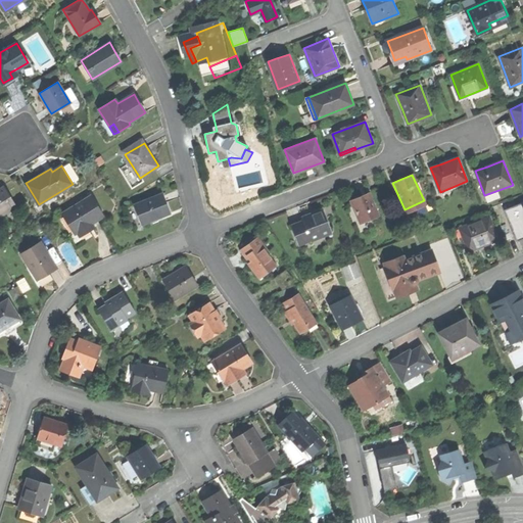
[(0,216),(15,206),(3,187),(0,188),(0,216)]
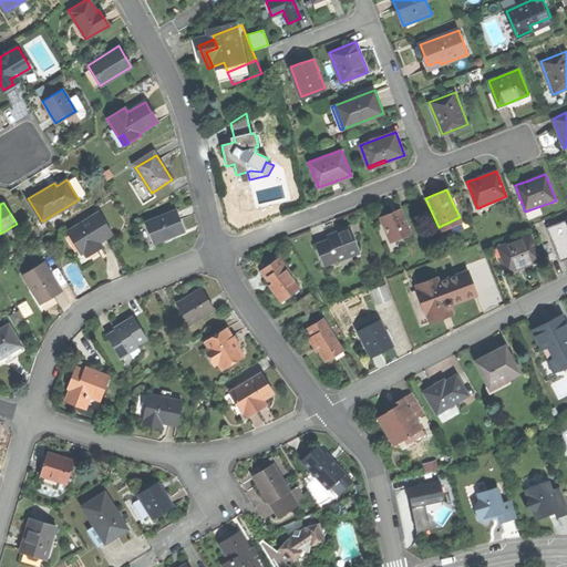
[(527,217),(540,213),(538,207),(525,213),(527,217)]
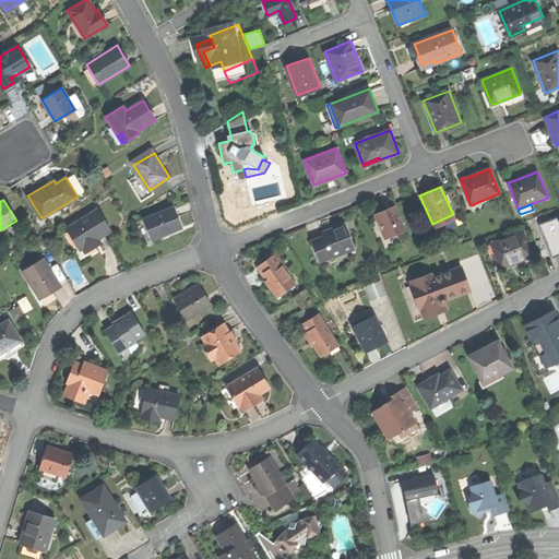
[(373,215),(384,240),(405,232),(394,206),(381,212),(373,215)]
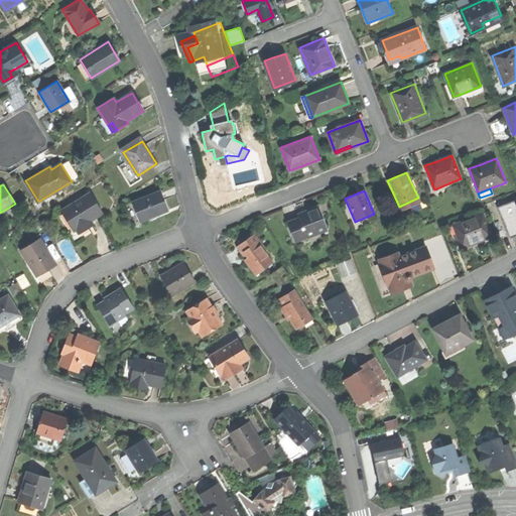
[(134,202),(141,221),(157,216),(169,211),(162,191),(134,202)]
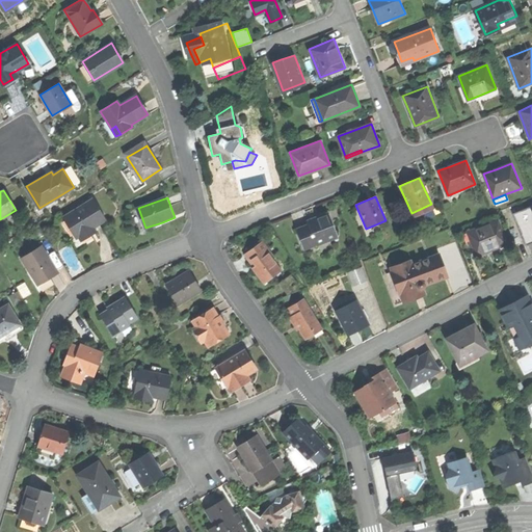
[(63,217),(76,239),(78,237),(81,241),(89,236),(97,231),(95,228),(105,221),(91,201),(63,217)]
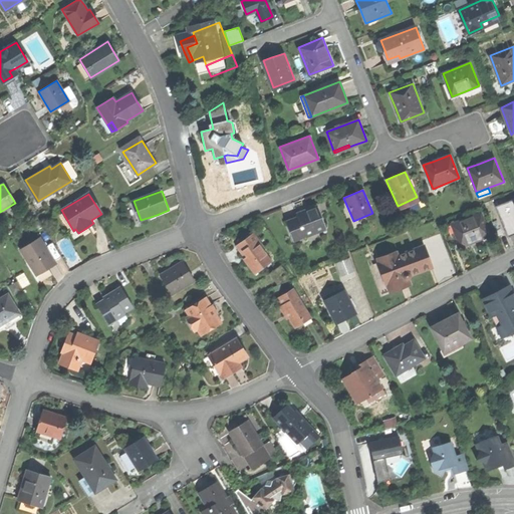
[(419,201),(417,197),(398,206),(400,210),(419,201)]
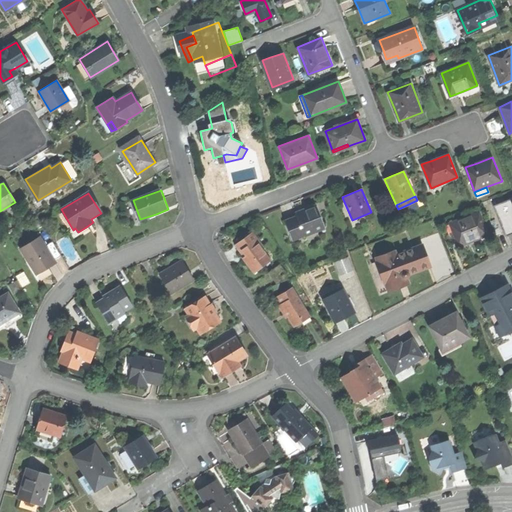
[(511,198),(494,206),(507,237),(511,234),(511,198)]
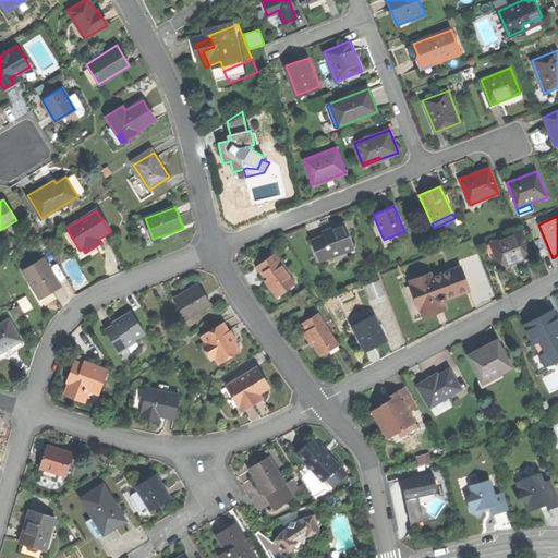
[(312,240),(319,261),(354,246),(344,222),(334,227),(327,230),(328,233),(324,235),(312,240)]
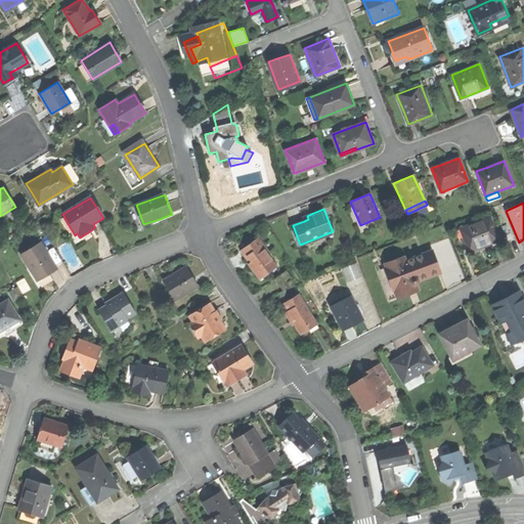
[(460,228),(469,253),(484,247),(500,241),(491,216),(460,228)]
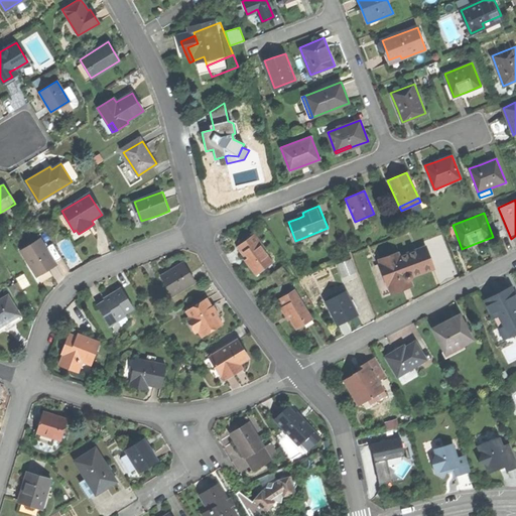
[(248,266),(255,275),(262,269),(261,267),(270,260),(258,243),(259,242),(254,234),(236,247),(241,254),(244,252),(247,257),(244,260),(248,266)]
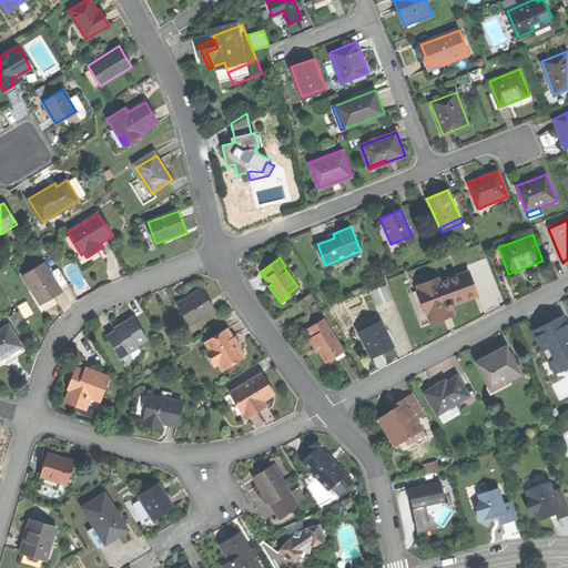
[(22,275),(40,305),(50,298),(61,292),(43,263),(22,275)]
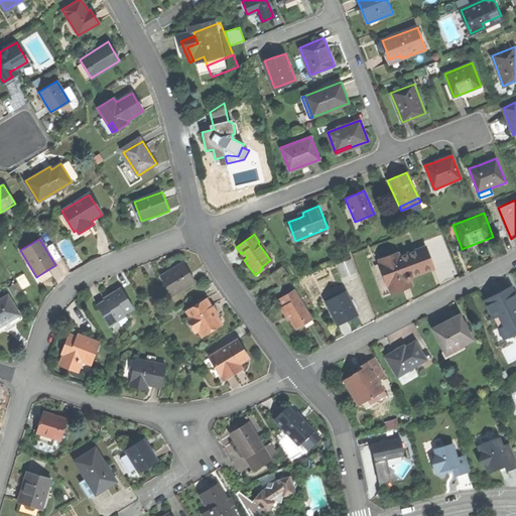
[(400,256),(410,281),(413,279),(412,276),(421,273),(433,268),(425,247),(400,256)]
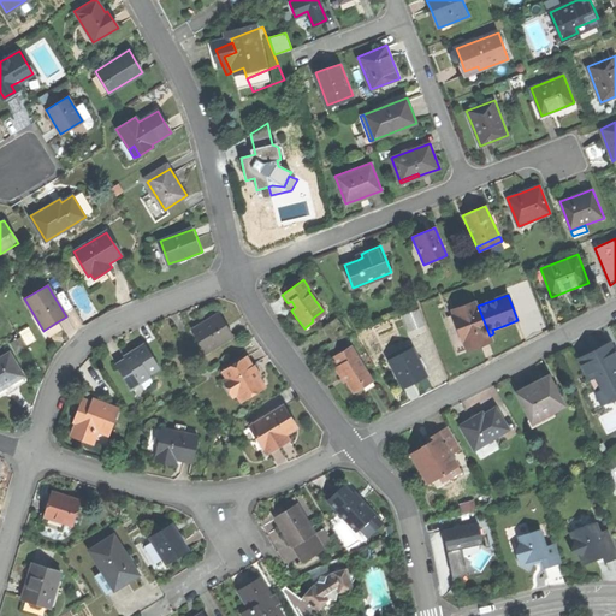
[(491,341),(490,336),(478,306),(477,301),(451,311),(467,349),(491,341)]
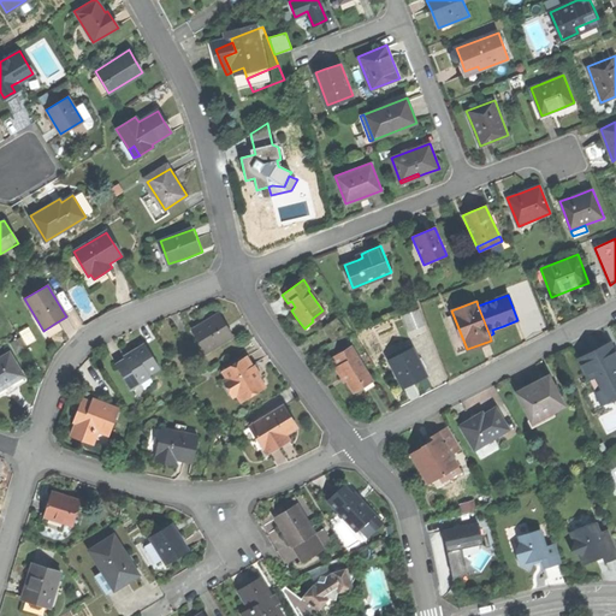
[(325,313),(323,311),(312,319),(313,321),(325,313)]
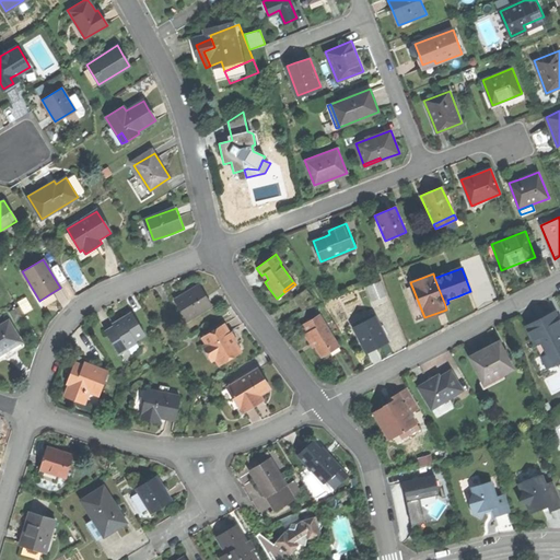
[(368,288),(373,302),(387,296),(382,282),(368,288)]
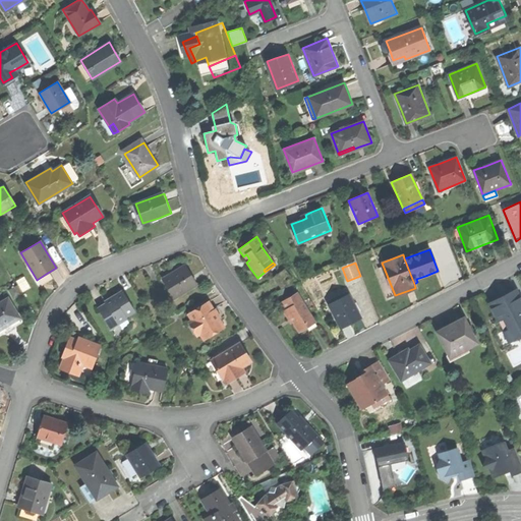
[(162,278),(174,298),(197,284),(185,264),(171,272),(162,278)]
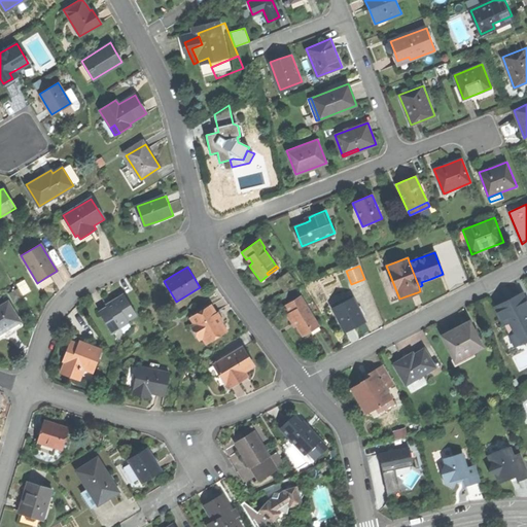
[(495,307),(515,346),(526,339),(526,302),(523,293),(506,302),(495,307)]
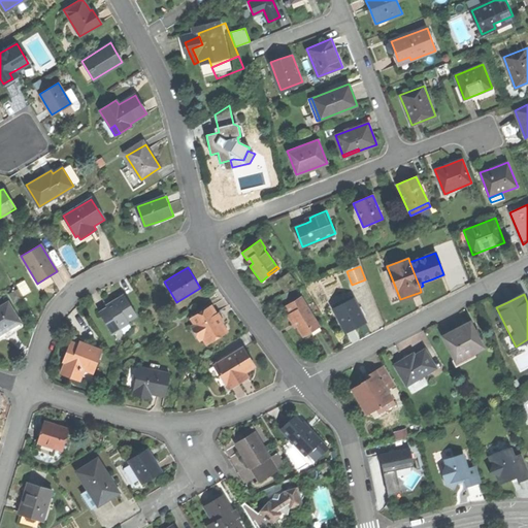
[(98,312),(110,333),(121,327),(120,326),(135,316),(122,295),(112,300),(113,302),(106,307),(98,312)]
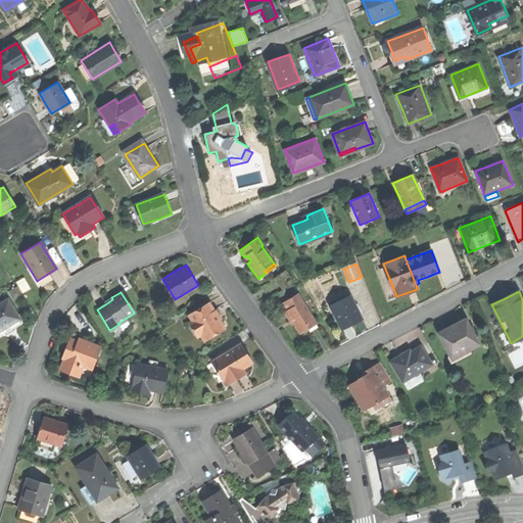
[(293,323),(299,333),(315,324),(297,294),(282,304),(286,312),(284,314),(286,317),(288,320),(290,318),(293,323)]
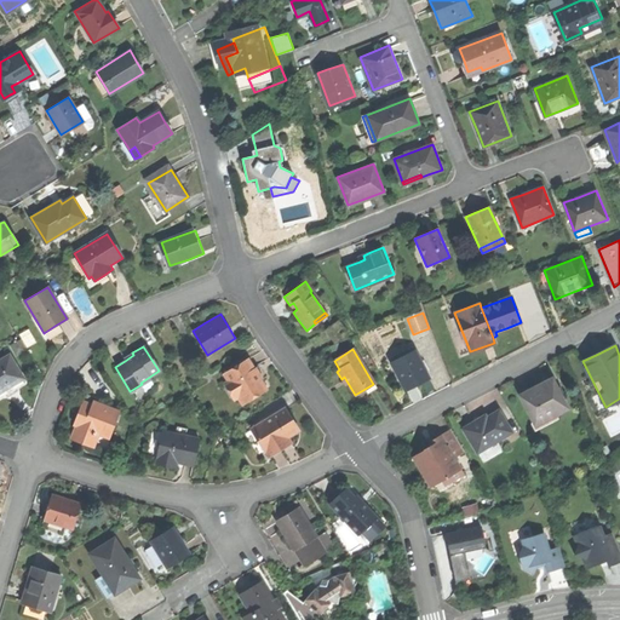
[(415,350),(391,363),(406,391),(419,385),(430,379),(415,350)]
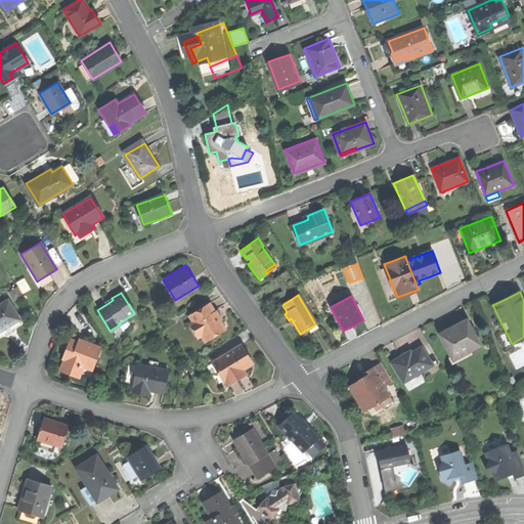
[(0,305),(0,335),(7,331),(20,322),(7,301),(0,305)]
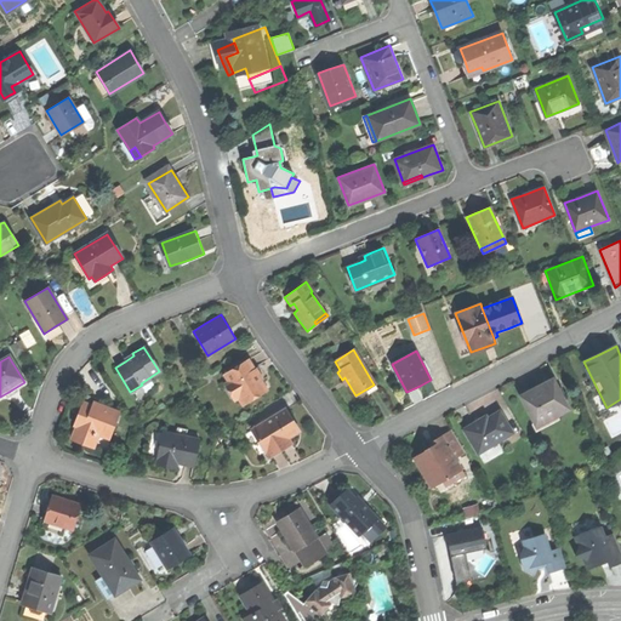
[(224,375),(244,405),(267,392),(257,376),(248,360),(224,375)]
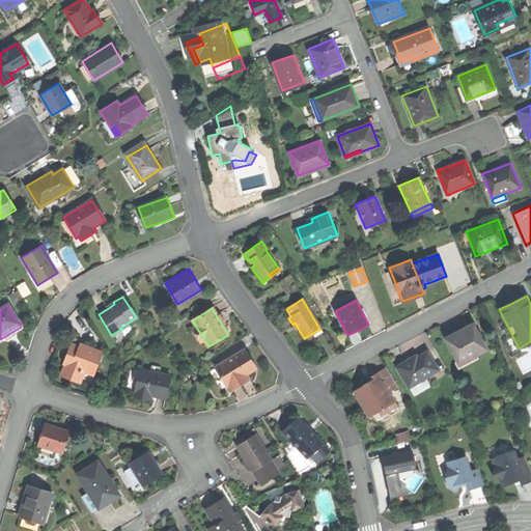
[(444,339),(458,365),(485,350),(472,324),(456,332),(444,339)]
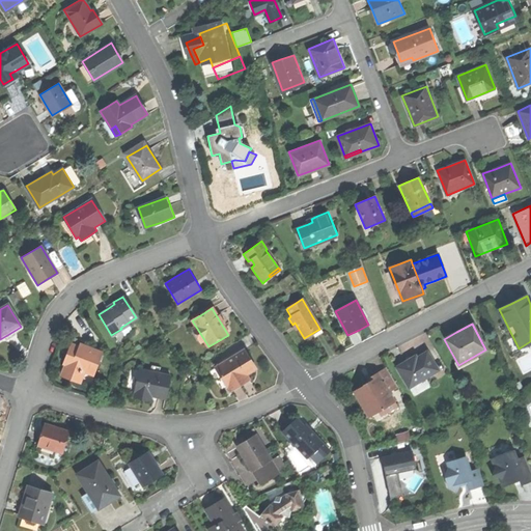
[(65,355),(61,364),(64,365),(61,375),(76,381),(80,369),(93,373),(102,352),(79,343),(78,346),(70,343),(65,355)]
